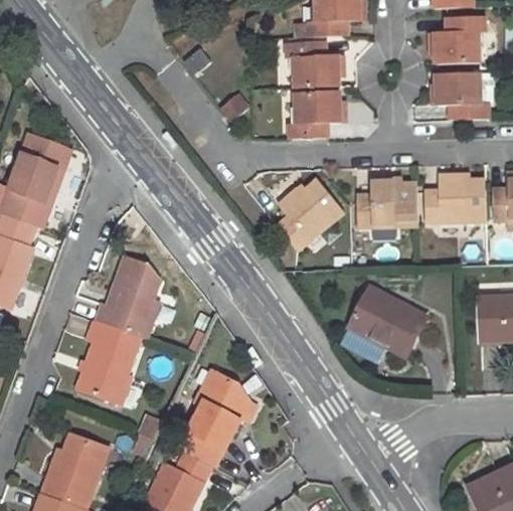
[(313,0),(315,19),(306,20),(307,35),(345,34),(345,19),(358,19),(357,0),(313,0)]
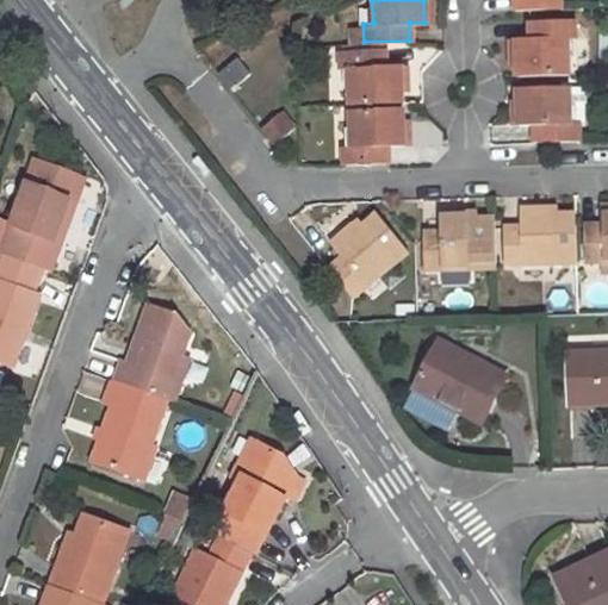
[(574,17),(528,18),(528,35),(515,35),(515,73),(566,72),(565,36),(575,36),(574,17)]
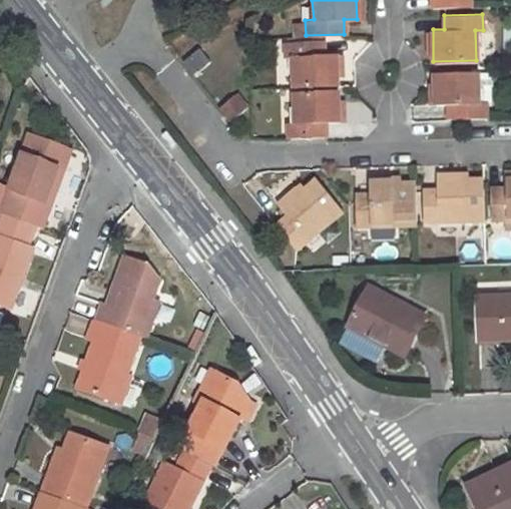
[(283,42),(283,56),(292,56),(293,86),(337,85),(337,54),(322,54),(322,40),(283,42)]
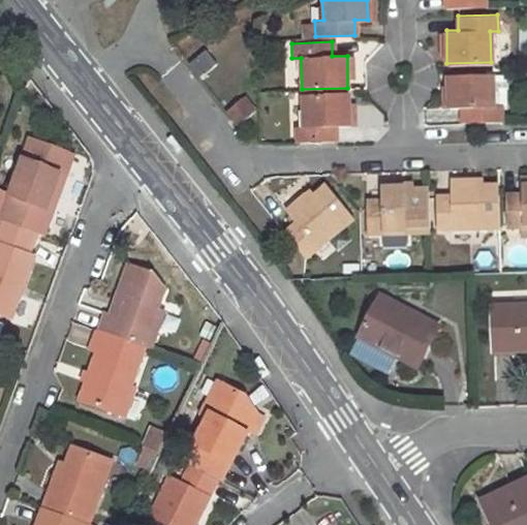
[(203,49),(187,62),(198,75),(215,64),(203,49)]
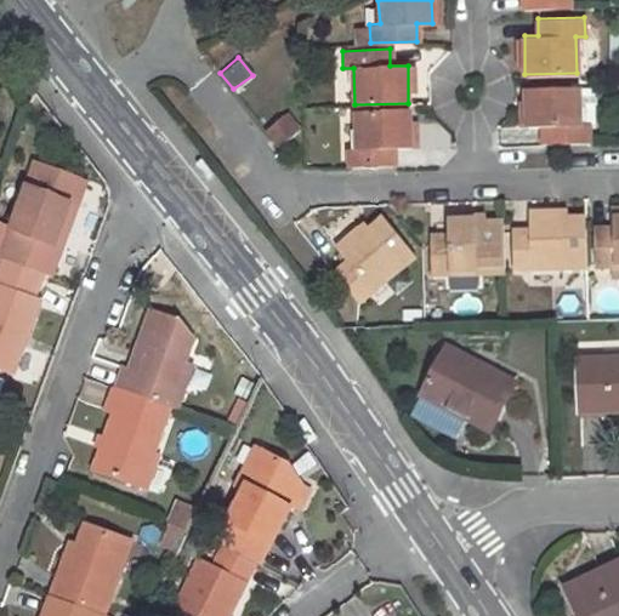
[(577,86),(524,89),(524,126),(541,126),(541,142),(588,141),(588,123),(578,123),(577,86)]
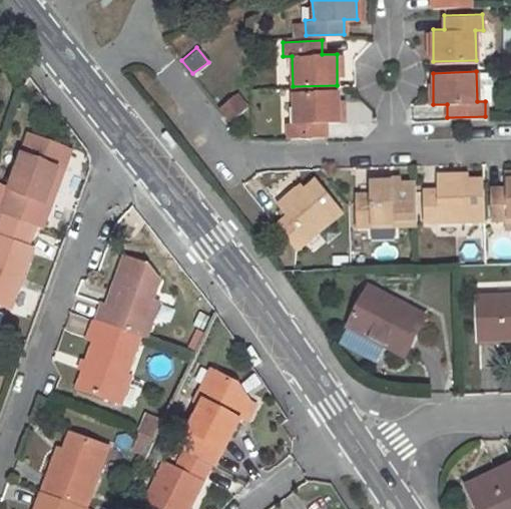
[(325,136),(325,121),(338,120),(337,90),(293,92),(293,121),(287,121),(287,137),(325,136)]
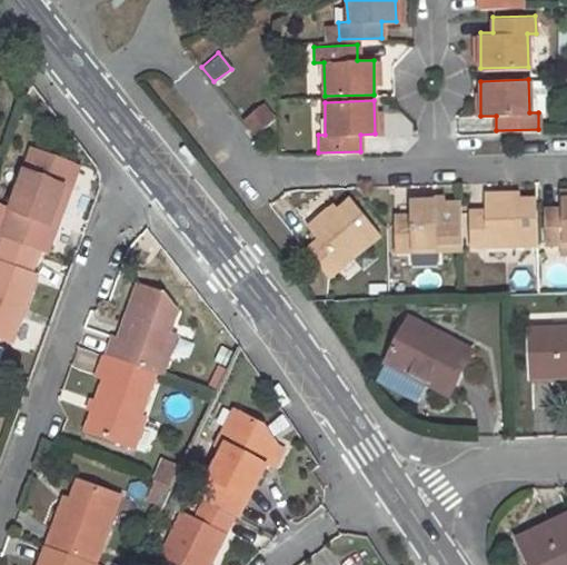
[(261,102),(242,119),(255,134),(274,117),(261,102)]
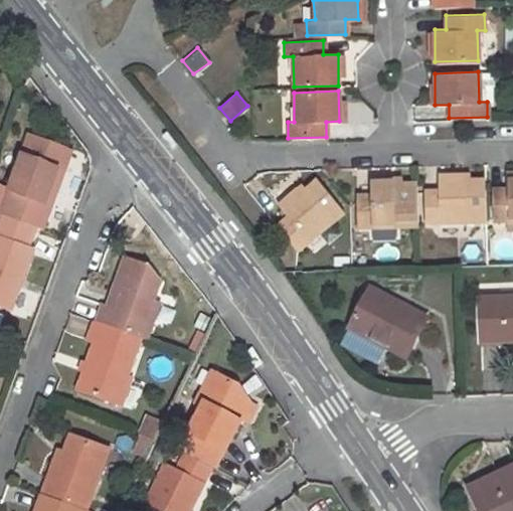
[(56,167),(21,154),(8,190),(20,194),(15,208),(44,219),(50,203),(44,202),(49,186),(56,167)]
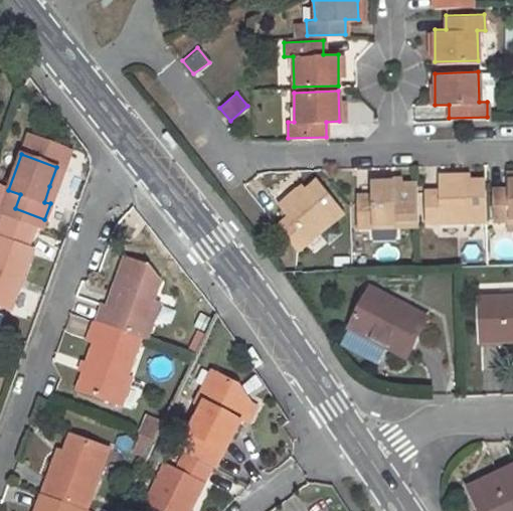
[(506,186),(491,187),(492,218),(512,217),(512,171),(506,172),(506,186)]
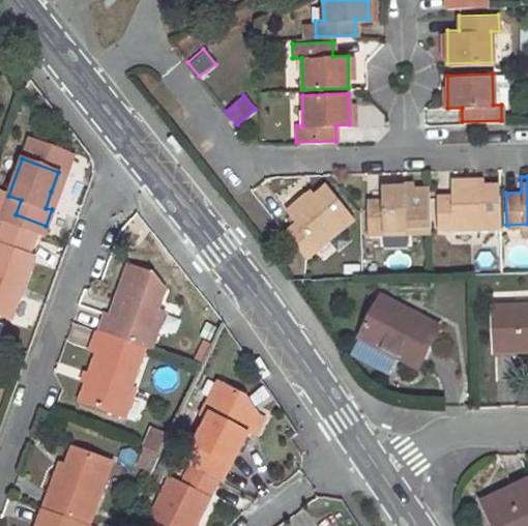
[(452,194),(437,195),(438,227),(499,226),(498,183),(467,184),(467,179),(451,179),(452,194)]
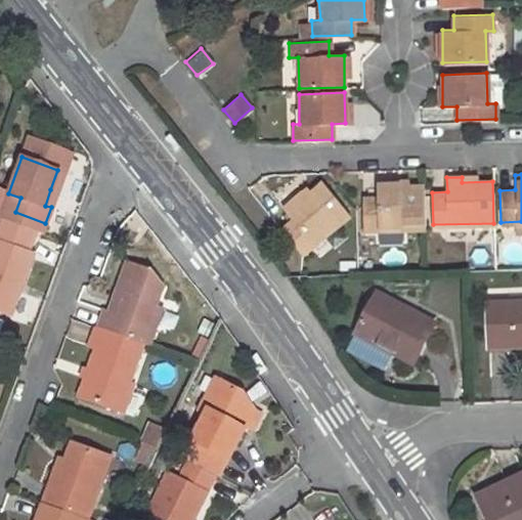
[(297,196),(284,206),(294,218),(281,226),(301,251),(349,213),(323,180),(300,199),(297,196)]
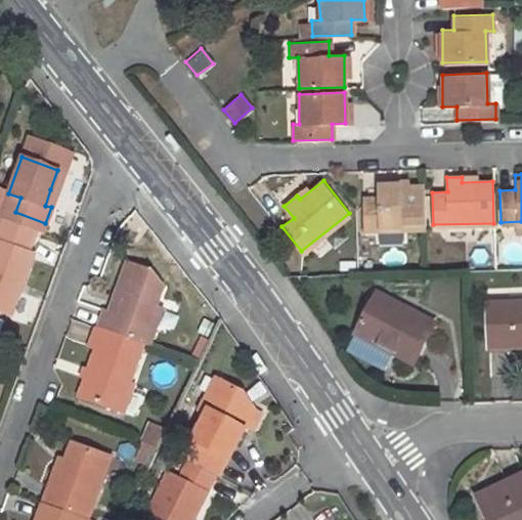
[(378,196),(363,197),(363,231),(425,228),(423,185),(394,186),(394,180),(378,181),(378,196)]
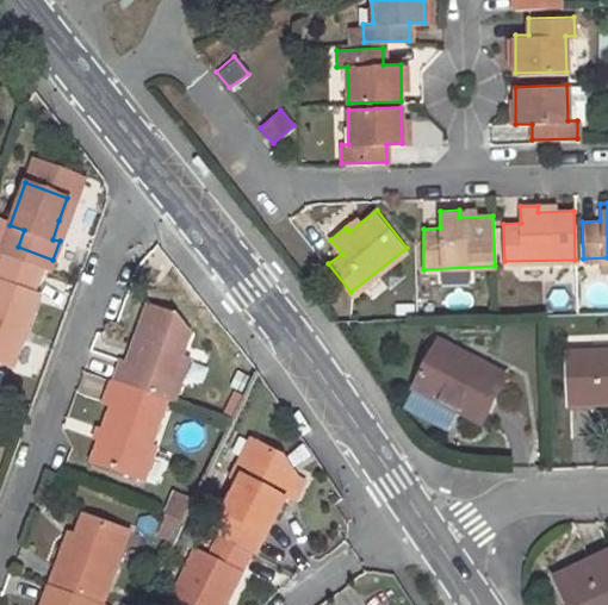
[(66,223),(59,220),(53,239),(60,241),(66,223)]
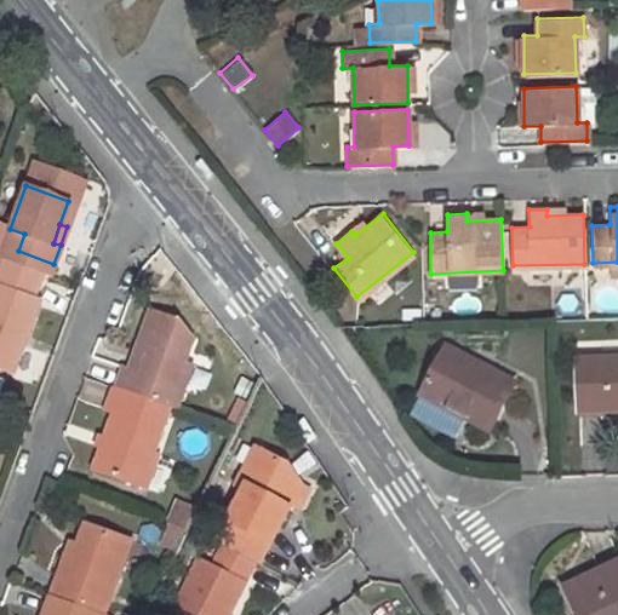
[(18,251),(13,264),(43,274),(50,276),(53,264),(18,251)]
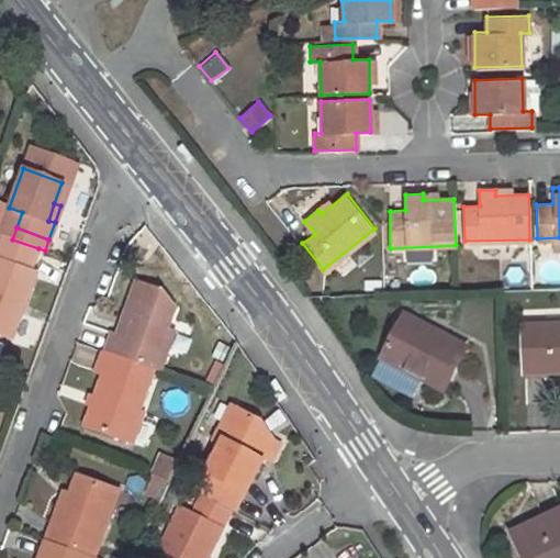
[(12,240),(2,236),(0,243),(0,334),(8,337),(19,304),(24,308),(36,272),(31,270),(38,248),(12,240)]
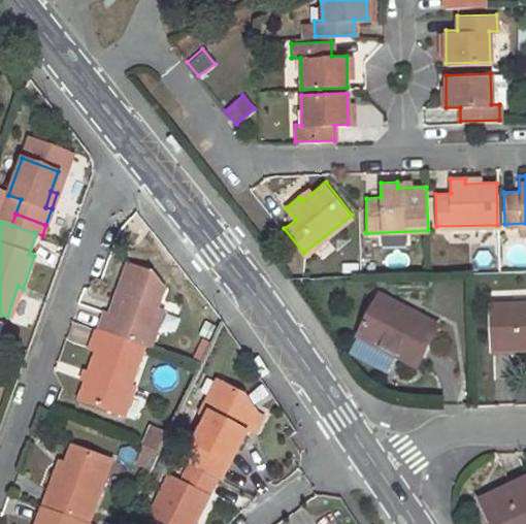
[(141,346),(146,349),(153,331),(146,328),(154,308),(161,288),(149,272),(125,263),(106,315),(101,313),(95,329),(141,346)]
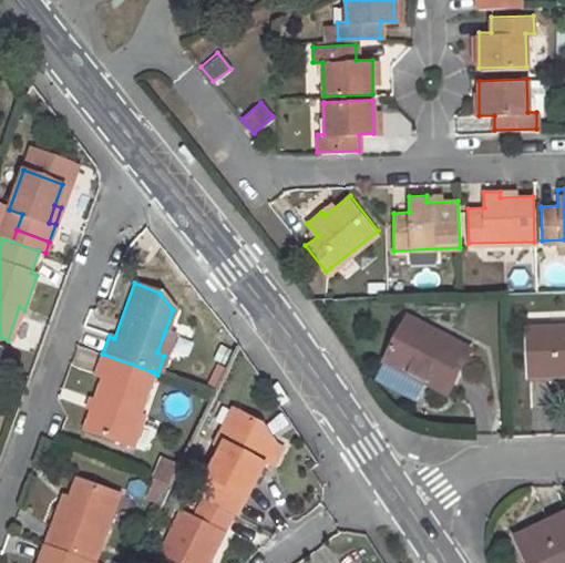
[(407,315),(384,356),(447,389),(469,348),(407,315)]
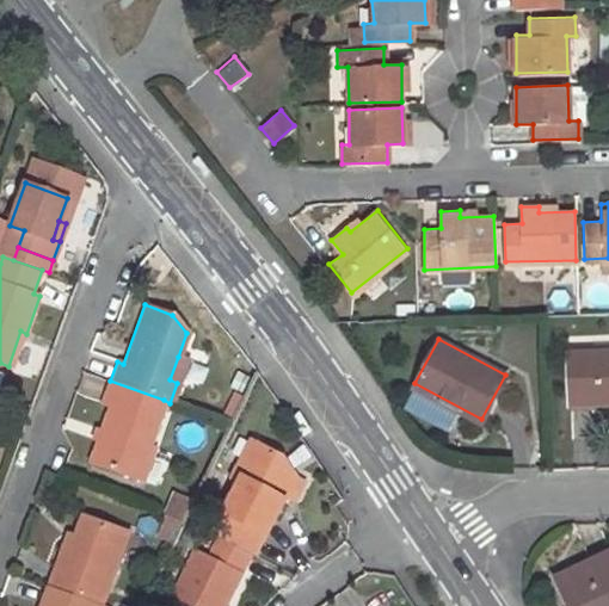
[(608,348),(567,351),(568,402),(608,401),(608,348)]
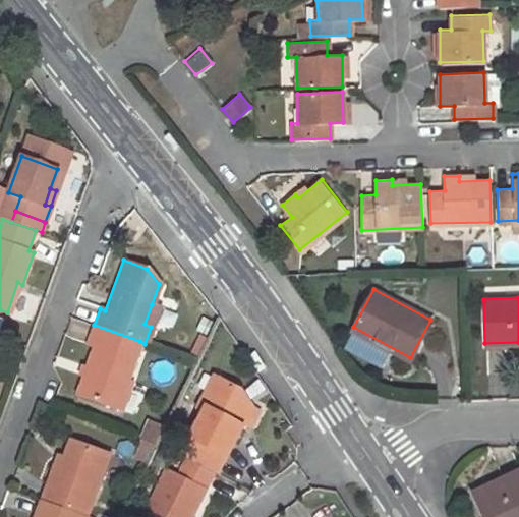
[(159,306),(152,304),(145,324),(151,327),(159,306)]
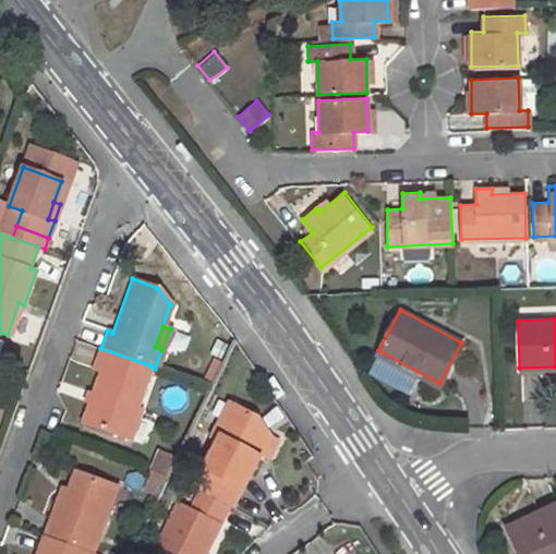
[(99,372),(81,421),(124,437),(135,407),(149,365),(100,348),(98,347),(92,369),(99,372)]
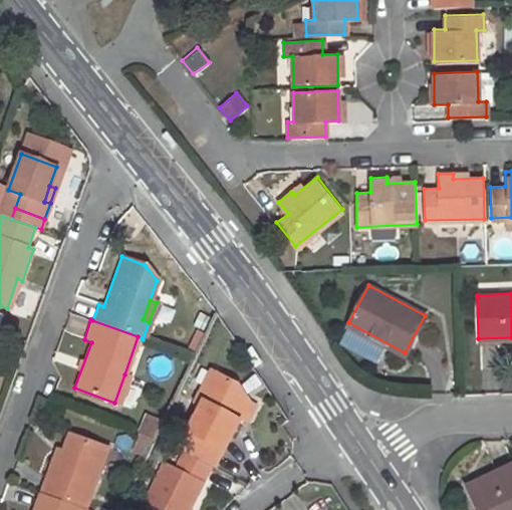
[(198,403),(175,446),(180,449),(207,462),(211,464),(236,416),(233,414),(243,395),(232,380),(209,367),(191,400),(198,403)]
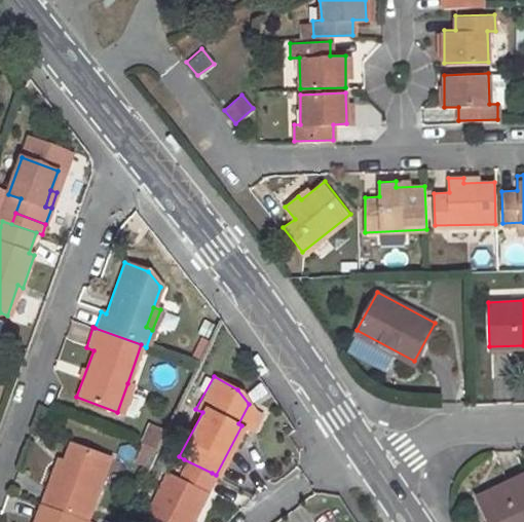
[(127,383),(117,412),(123,414),(134,385),(127,383)]
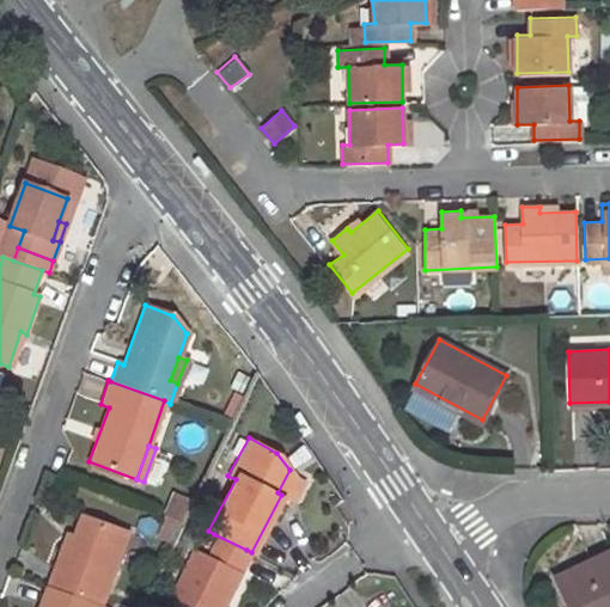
[(292,474),(290,470),(278,492),(281,495),(292,474)]
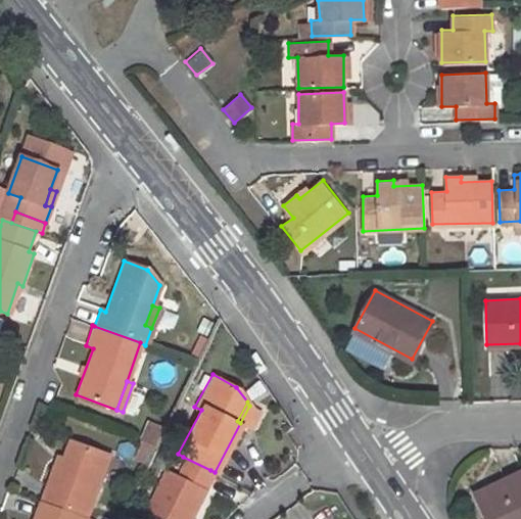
[(43,501),(89,518),(111,456),(72,441),(61,469),(56,466),(43,501)]
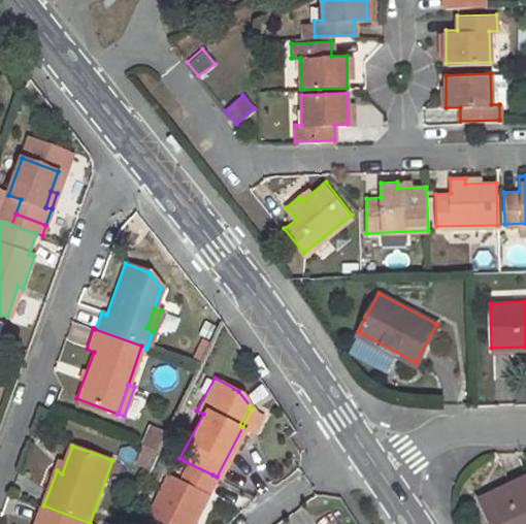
[(187,523),(212,475),(185,461),(176,478),(165,472),(141,517),(156,523),(187,523)]
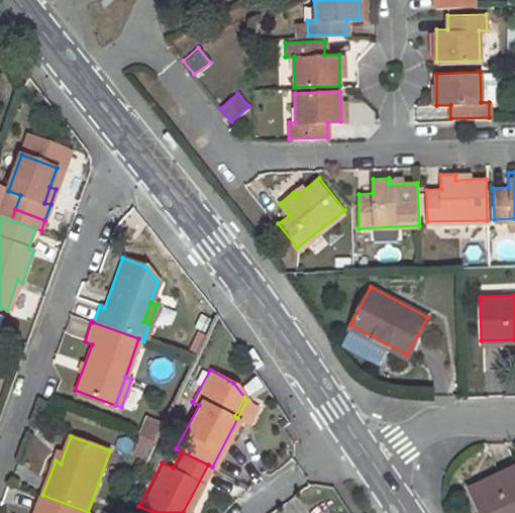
[(514,512),(514,464),(469,487),(480,509),(486,506),(489,512),(514,512)]
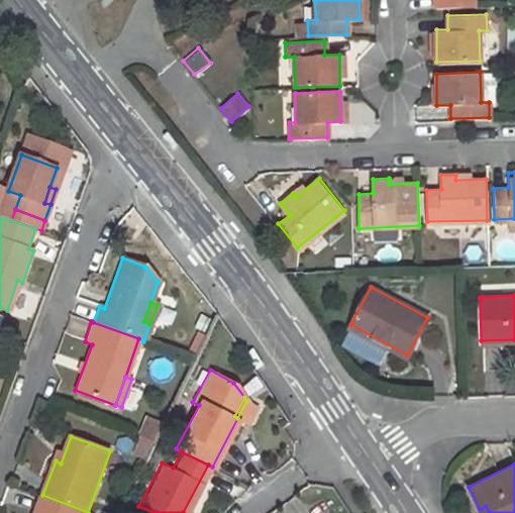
[(90,512),(88,512),(42,495),(35,512),(90,512)]
